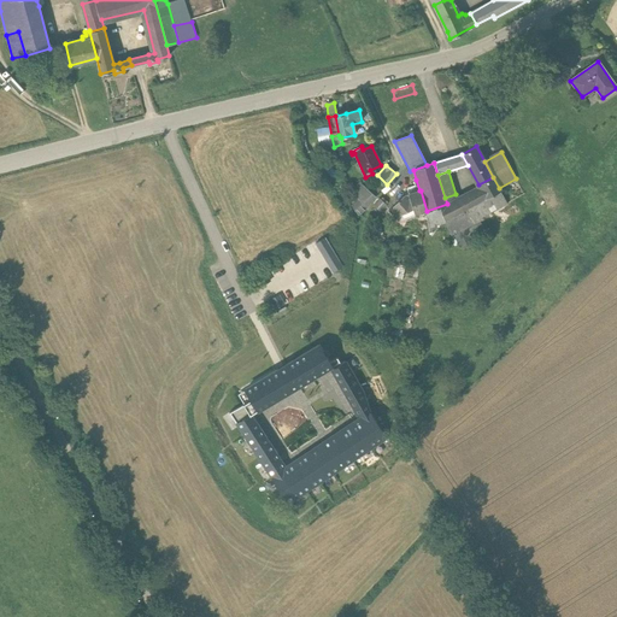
[(427,211),(425,211),(429,230),(445,222),(500,192),(499,188),(493,177),(479,184),(480,187),(447,204),(427,211)]
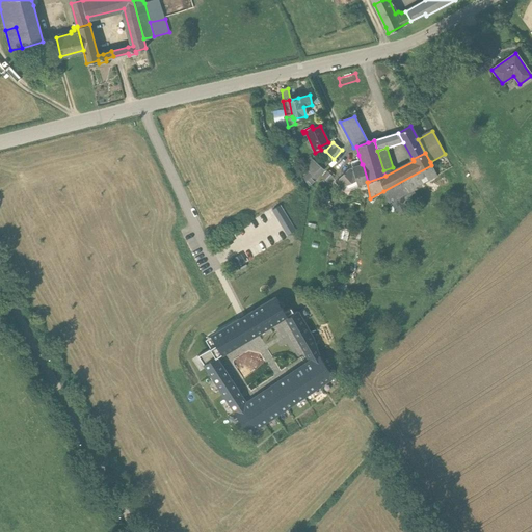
[(323,169),(315,162),(306,168),(309,173),(315,179),(319,175),(323,169)]
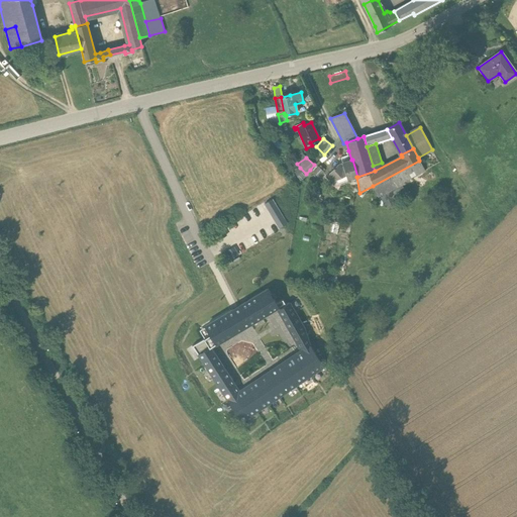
[(351,160),(342,163),(346,176),(347,180),(356,177),(357,177),(352,160),(351,160)]
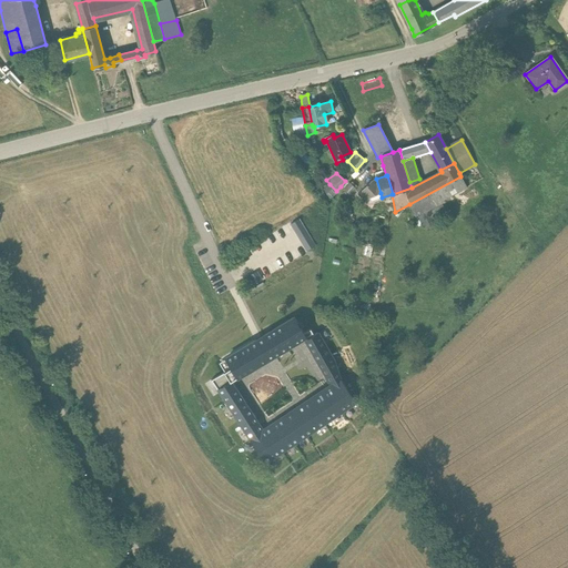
[(460,176),(409,204),(415,215),(418,214),(443,201),(467,188),(460,176)]
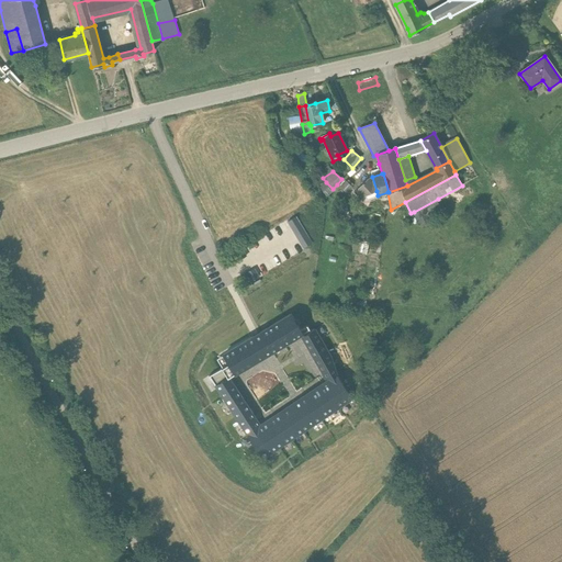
[(372,177),(367,179),(359,189),(366,197),(377,191),(372,177)]
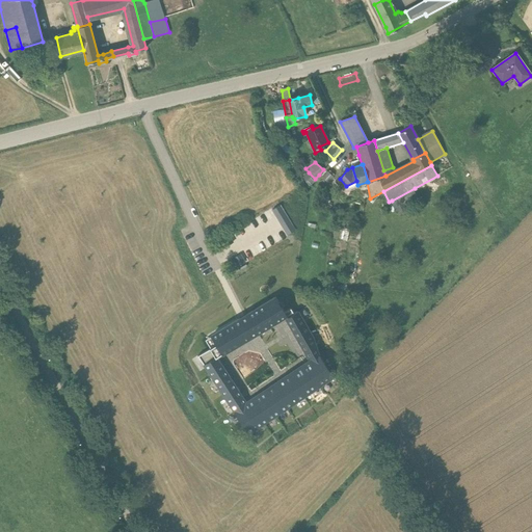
[(315,179),(309,173),(303,178),(309,186),(315,179)]
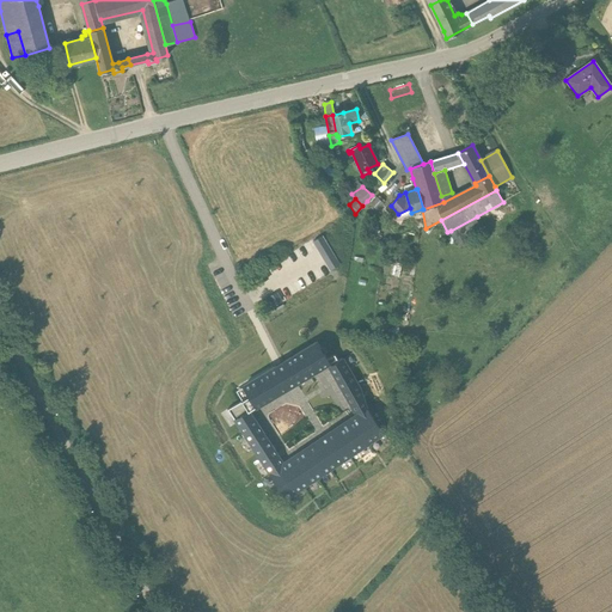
[(383,204),(377,199),(371,204),(378,210),(380,207),(383,204)]
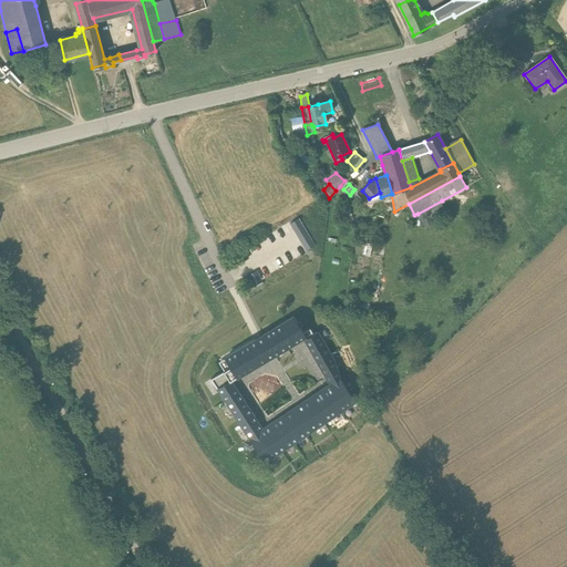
[(442,200),(418,214),(425,227),(450,215),(442,204),(444,203),(442,200)]
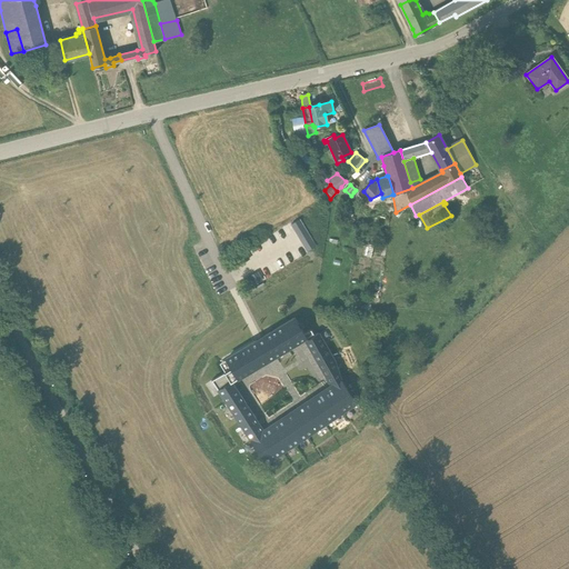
[(295,319),(263,338),(275,357),(305,339),(306,338),(305,335),(295,319)]
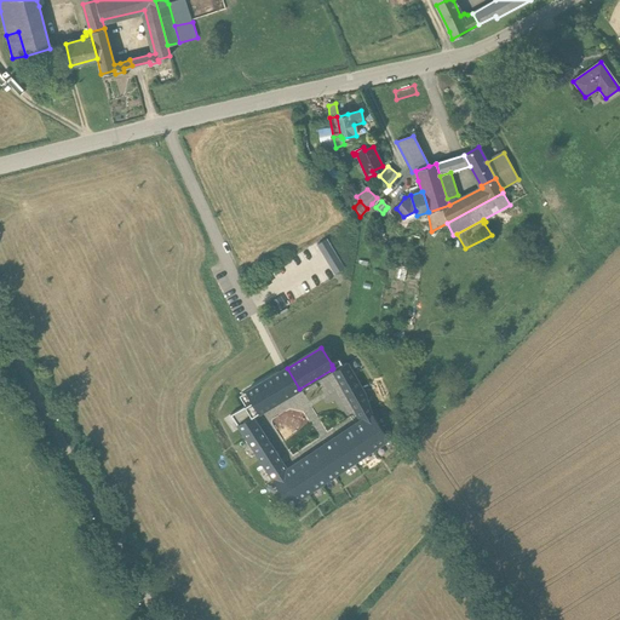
[(338,360),(332,365),(333,368),(332,369),(333,372),(343,367),(338,360)]
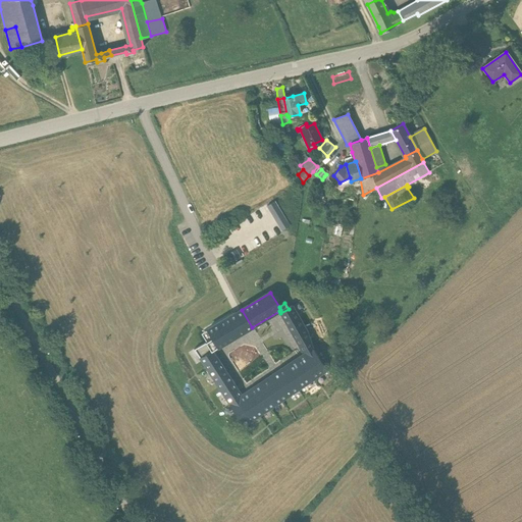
[(289,309),(280,313),(292,333),(304,326),(292,307),(289,309)]
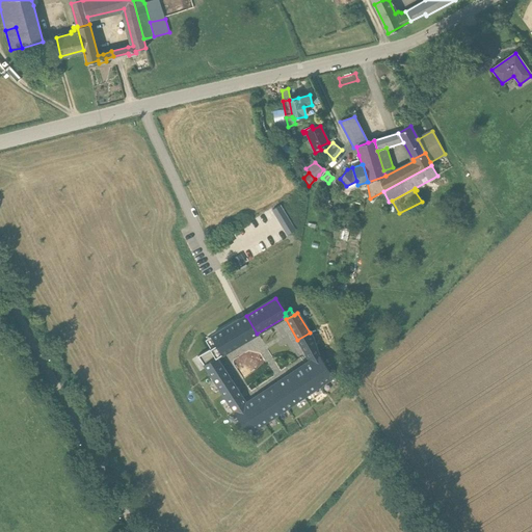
[(246,316),(211,338),(216,346),(221,354),(257,334),(246,316)]
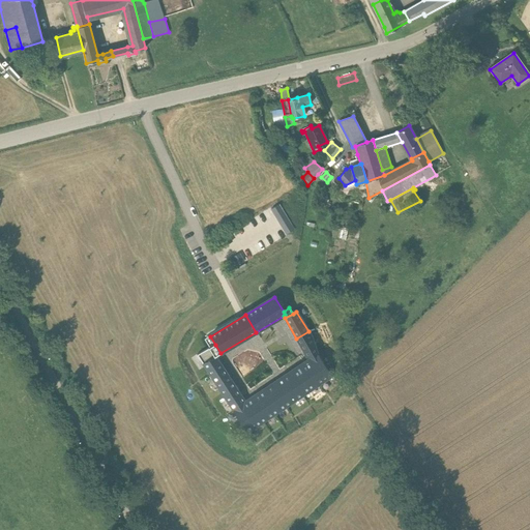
[(308,331),(296,339),(299,345),(308,360),(318,354),(317,353),(312,337),(308,331)]
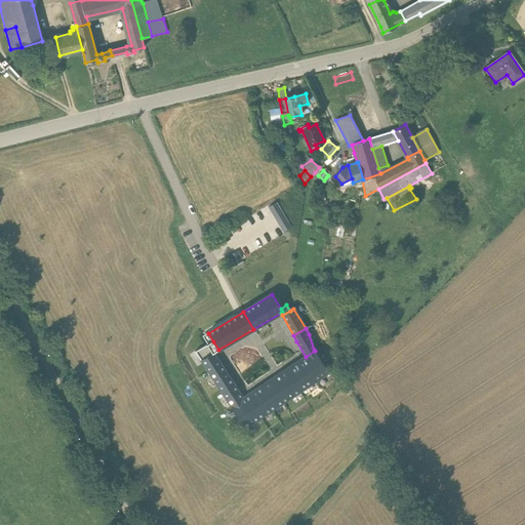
[(208,333),(202,336),(207,345),(213,341),(208,333)]
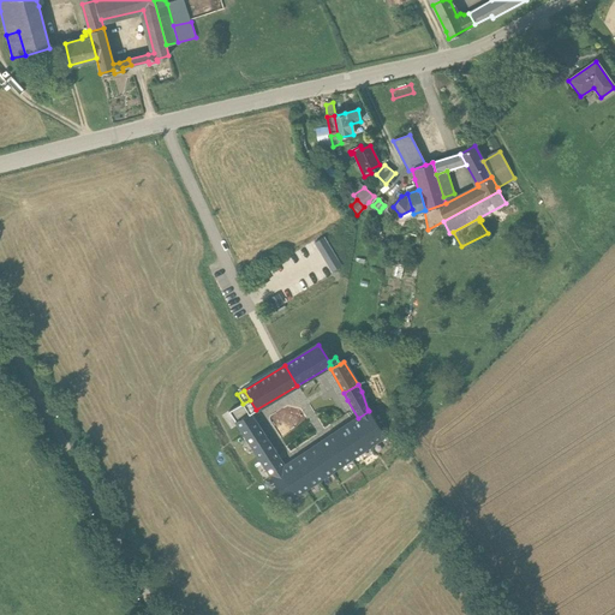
[(250,400),(243,404),(249,415),(249,413),(250,415),(256,410),(250,400)]
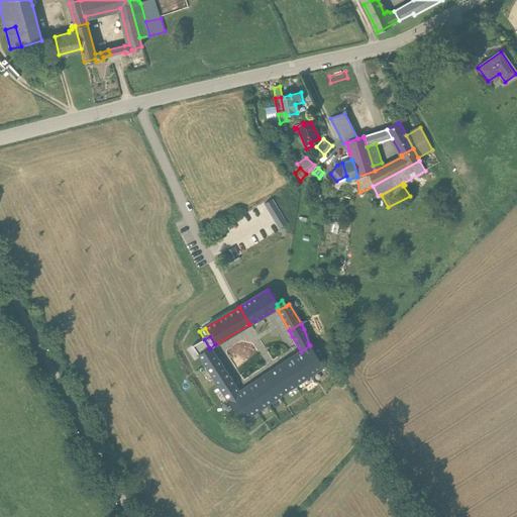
[(209,348),(204,339),(192,347),(210,374),(221,366),(210,348),(209,347),(209,348)]
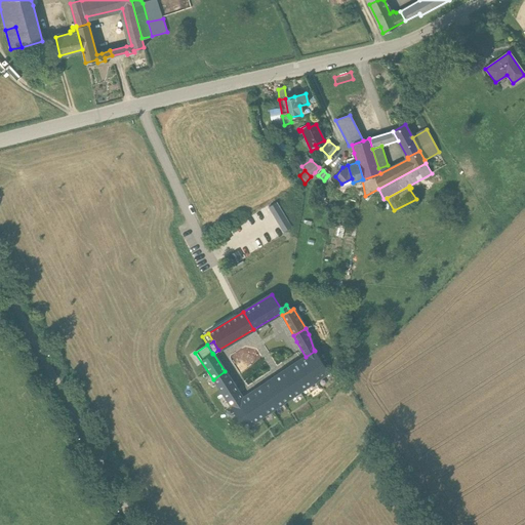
[(306,357),(296,363),(311,385),(328,372),(315,351),(306,357)]
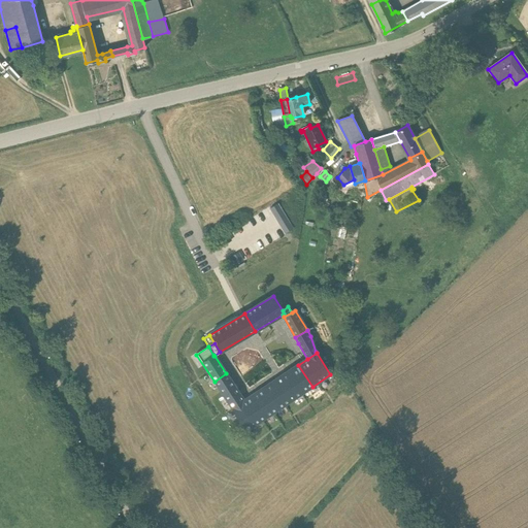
[(312,387),(298,365),(293,369),(292,369),(284,374),(298,396),(312,387)]
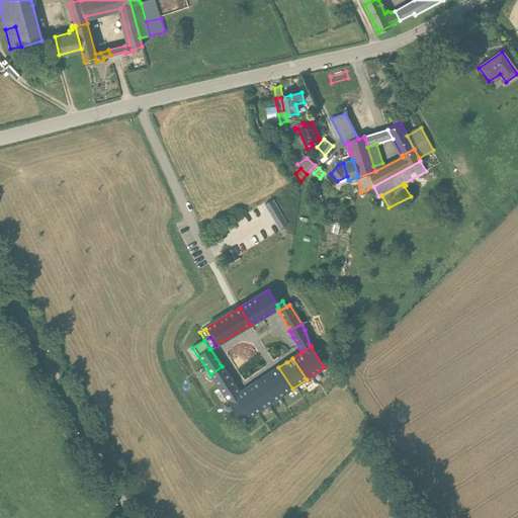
[(240,394),(222,366),(210,374),(229,402),(240,395),(239,394),(240,394)]
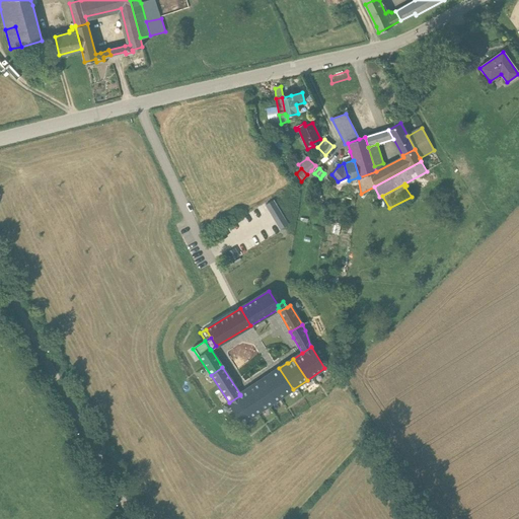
[(279,368),(263,379),(277,400),(293,389),(279,368)]
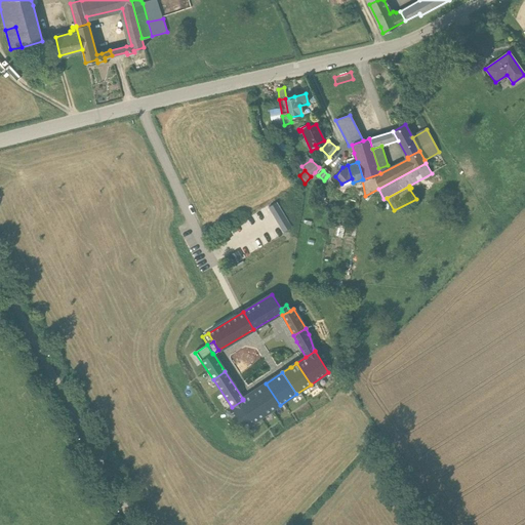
[(266,384),(250,394),(265,415),(280,405),(266,384)]
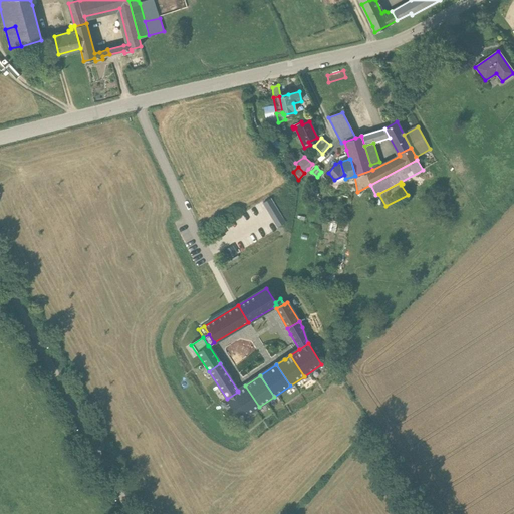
[(238,391),(237,391),(238,392),(227,399),(240,420),(247,415),(259,407),(245,386),(238,391)]
